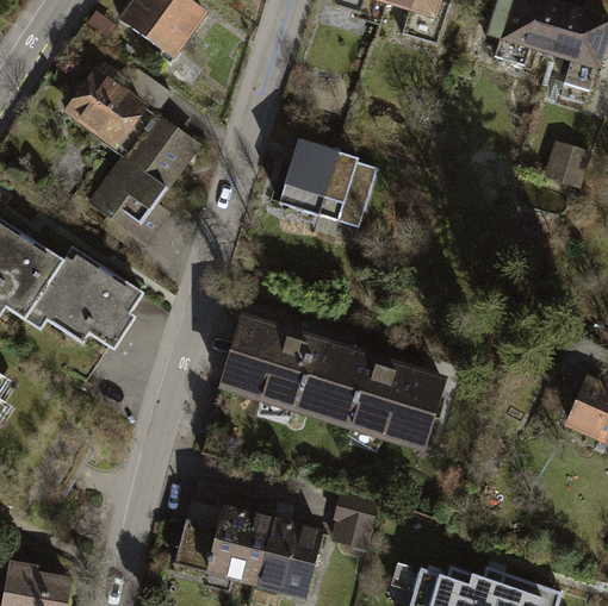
[(200,7),(191,0),(123,0),(113,13),(167,52),(200,7)]
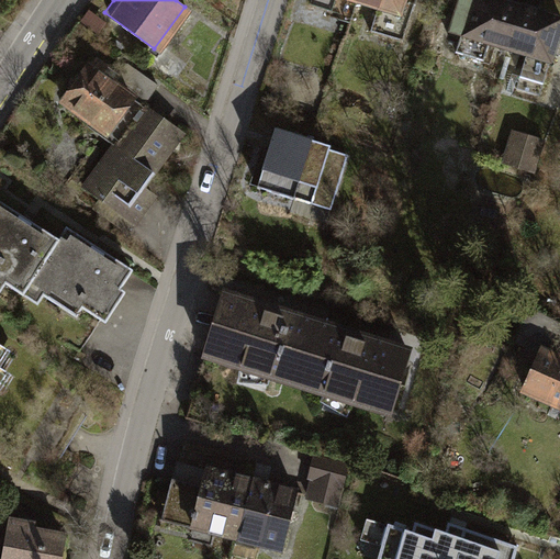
[(309,0),(309,1),(331,9),(332,0),(309,0)]
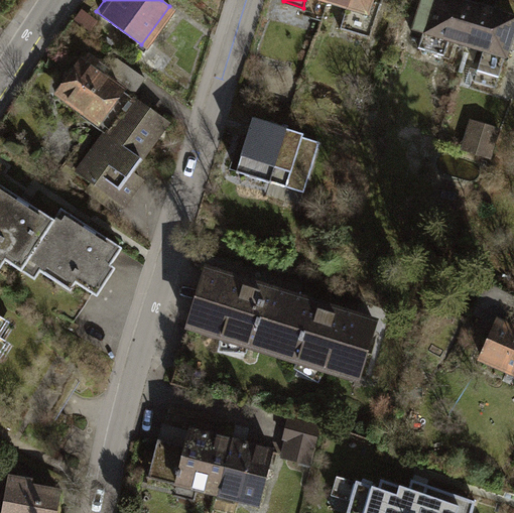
[(330,0),(346,5),(340,26),(369,35),(379,2),(374,0),(330,0)]
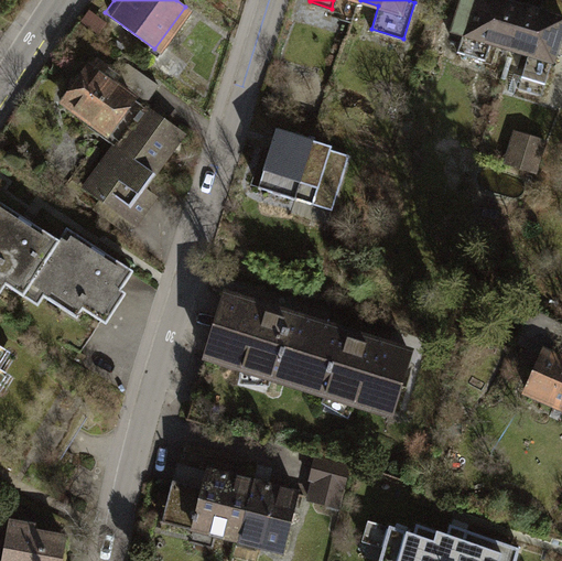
[(509,46),(521,6),(504,0),(461,0),(453,29),(462,31),(456,50),(483,57),(488,41),(509,46)]
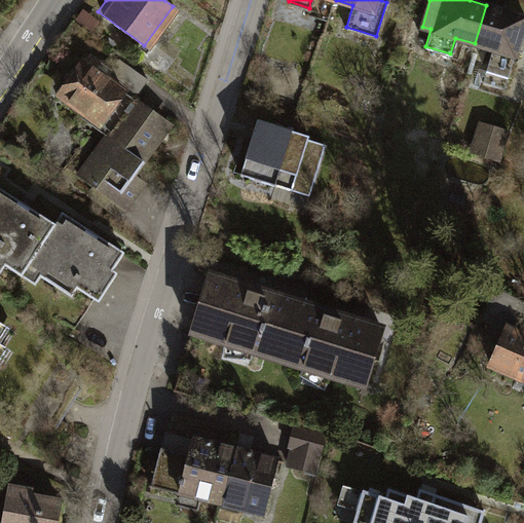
[(503,0),(502,7),(523,13),(523,0),(503,0)]
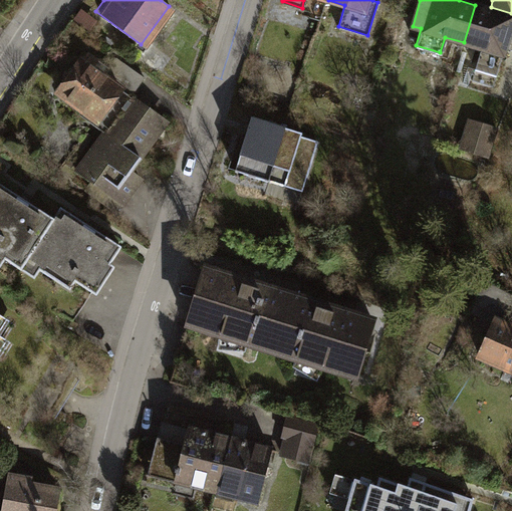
[(511,48),(511,25),(511,22),(511,15),(475,5),(464,42),(482,47),(475,68),(497,74),(505,46),(511,48)]
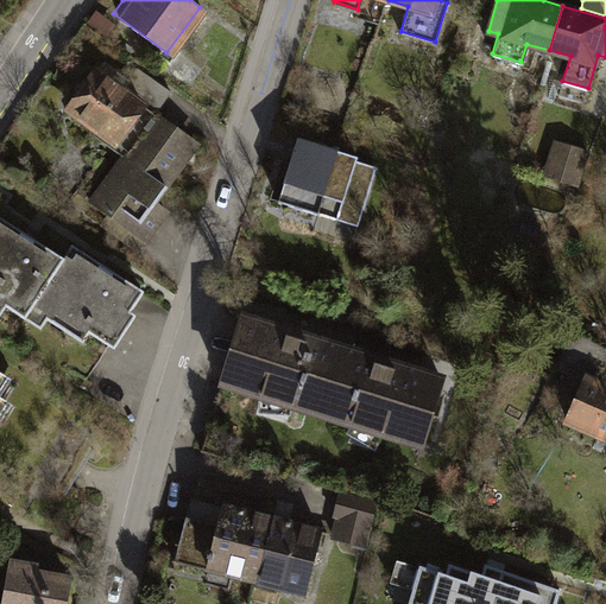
[(126,80),(102,62),(68,108),(126,151),(155,113),(120,88),(126,80)]
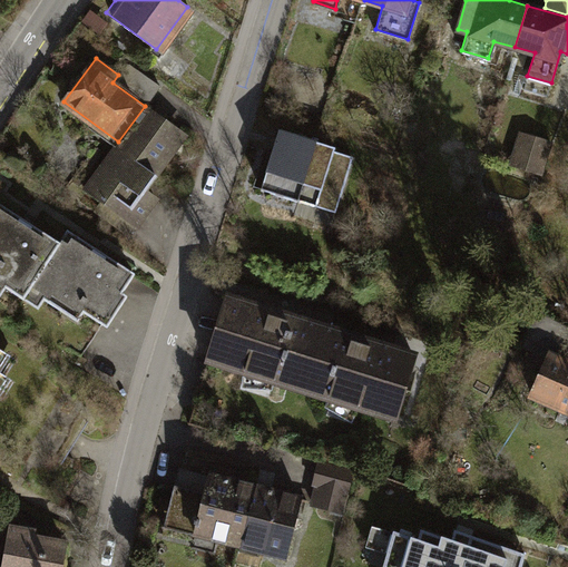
[(145,106),(118,142),(85,186),(136,224),(156,197),(144,188),(184,134),(145,106)]
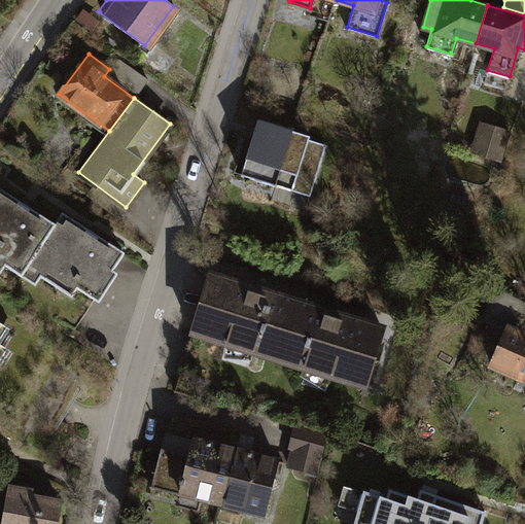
[(325,140),(257,118),(240,173),(275,183),(280,169),(313,179),(325,140)]
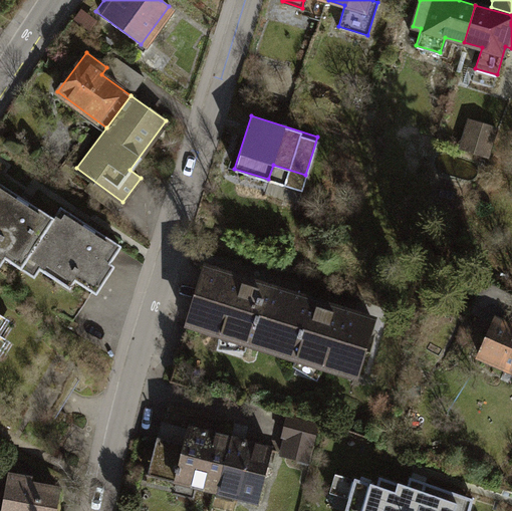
[(496,126),(468,117),(459,146),(487,155),(496,126)]
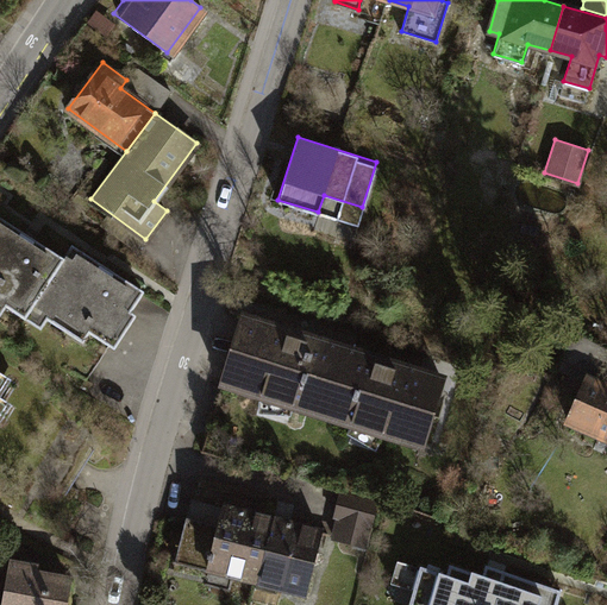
[(31,325),(72,262),(25,232),(0,215),(0,315),(11,323),(16,315),(31,325)]
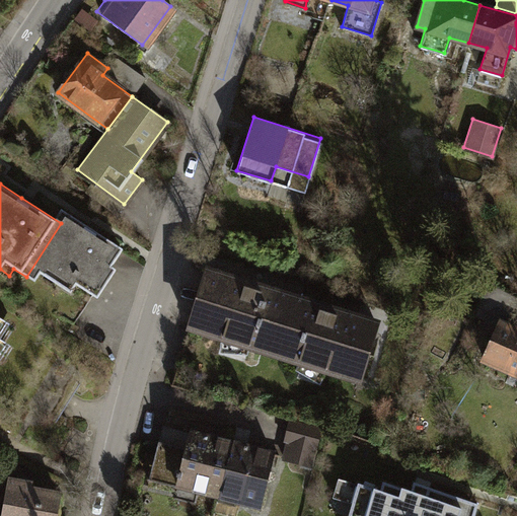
[(61,223),(26,277),(40,286),(46,277),(79,298),(85,290),(102,301),(121,273),(116,270),(126,253),(87,229),(66,216),(61,223)]
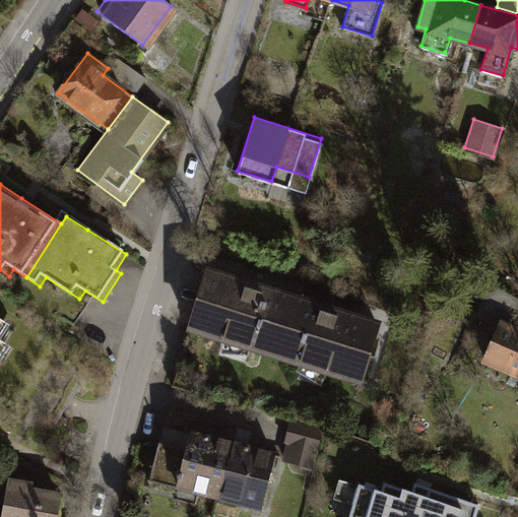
[(383,323),(207,267),(188,331),(363,386),(383,323)]
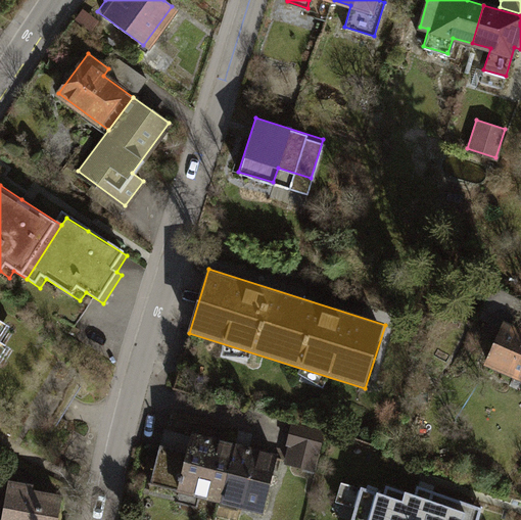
[(520,303),(520,297),(491,284),(478,316),(482,318),(487,305),(509,315),(488,361),(520,375),(520,331),(519,330),(520,325),(520,317),(516,315),(520,303)]
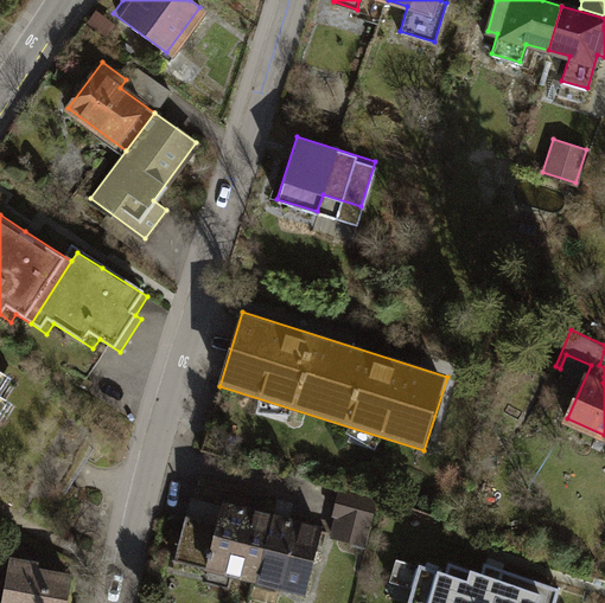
[(12,386),(0,378),(0,427),(12,408),(2,402),(12,386)]
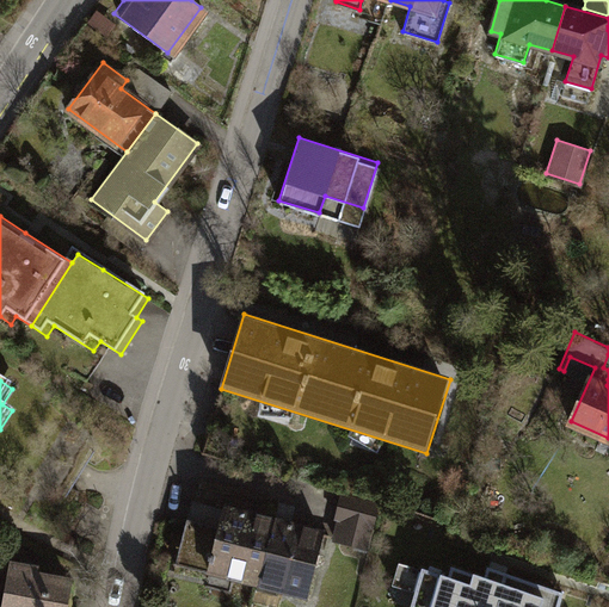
[(337,544),(370,552),(382,507),(340,496),(334,521),(343,522),(337,544)]
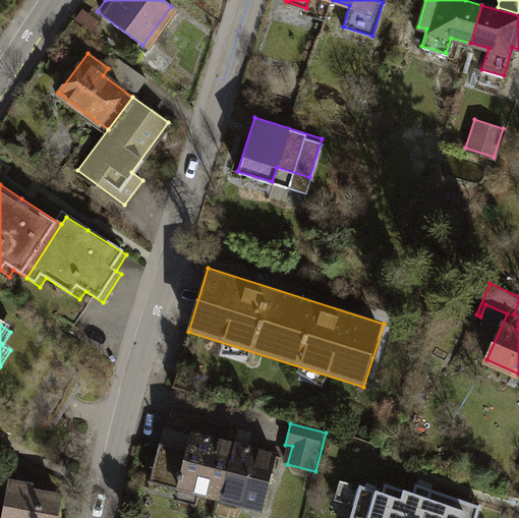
[(213,506),(228,443),(162,427),(147,490),(213,506)]
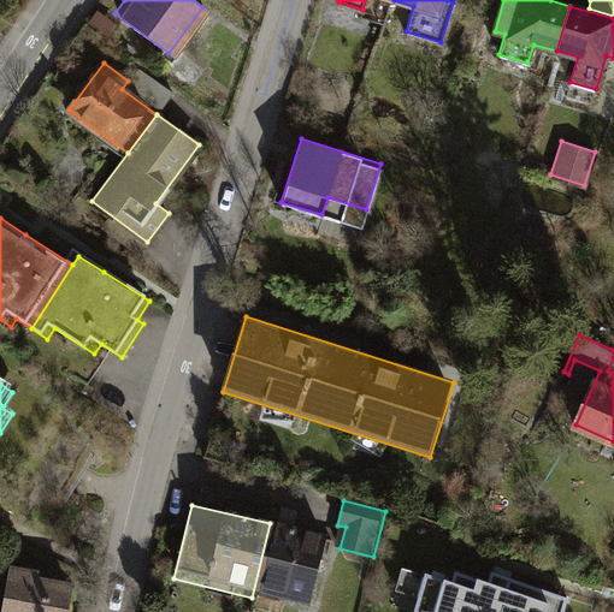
[(270,523),(252,598),(308,611),(328,538),(270,523)]
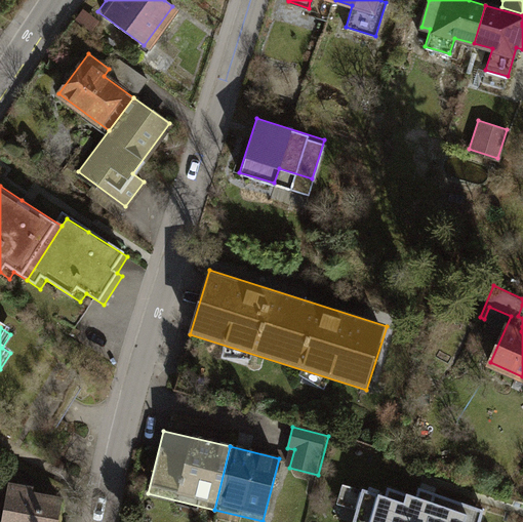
[(35,486),(5,482),(0,515),(0,521),(59,521),(65,495),(34,491),(35,486)]
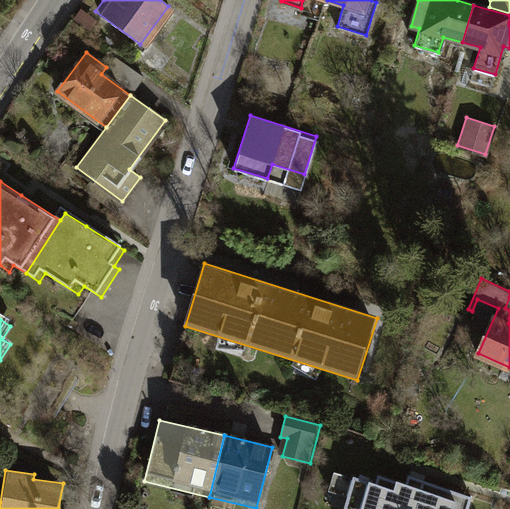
[(477,508),(480,500),(416,481),(413,490),(385,481),(383,491),(360,484),(352,508),(477,508)]
